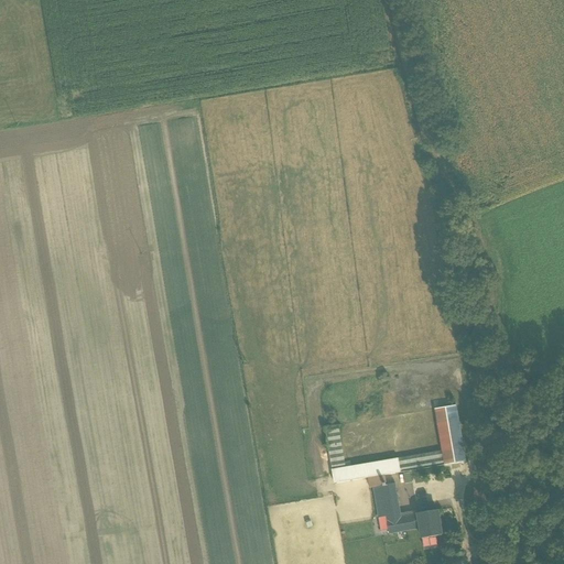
[(459,272),(451,273),(452,283),(462,281),(459,272)]
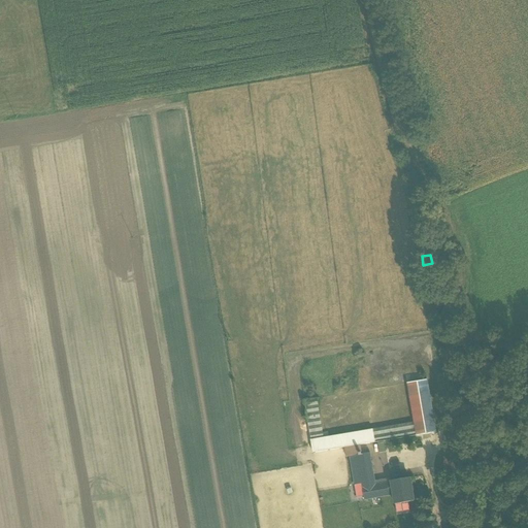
[(421,344),(299,364),(304,398),(365,389),(371,388),(426,380),(421,344)]
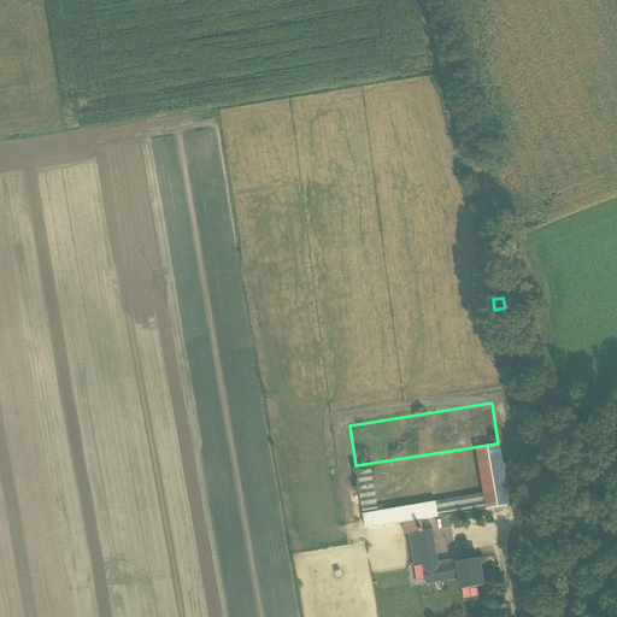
[(428,458),(356,469),(366,530),(509,507),(499,447),(435,457),(434,453),(427,454),(428,458)]
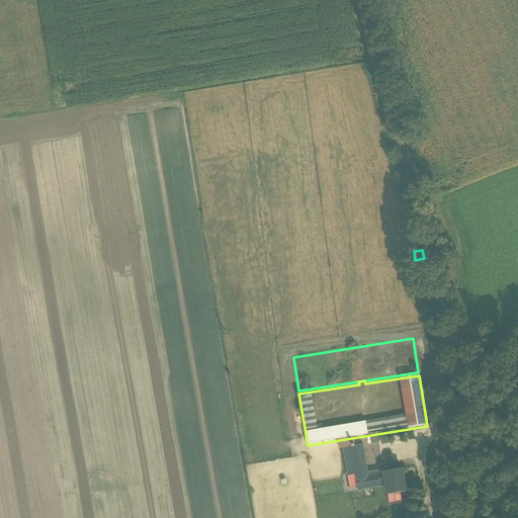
[(362,445),(342,449),(347,477),(354,476),(367,472),(362,445)]
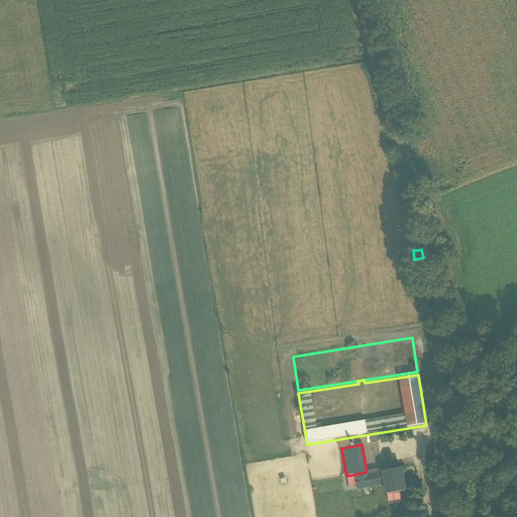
[(401,470),(382,473),(385,485),(386,495),(405,492),(401,470)]
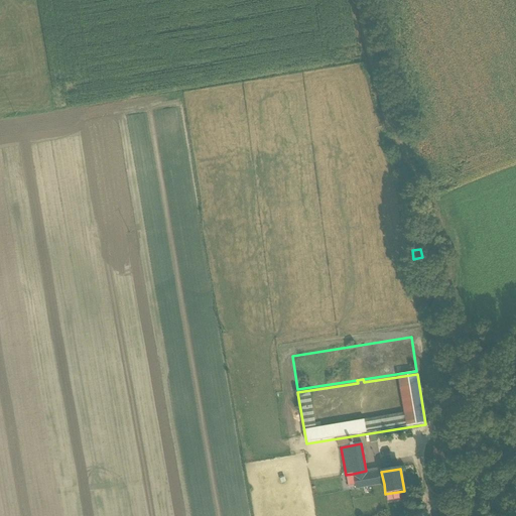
[(381,472),(367,475),(366,471),(353,474),(356,489),(384,484),(381,472)]
